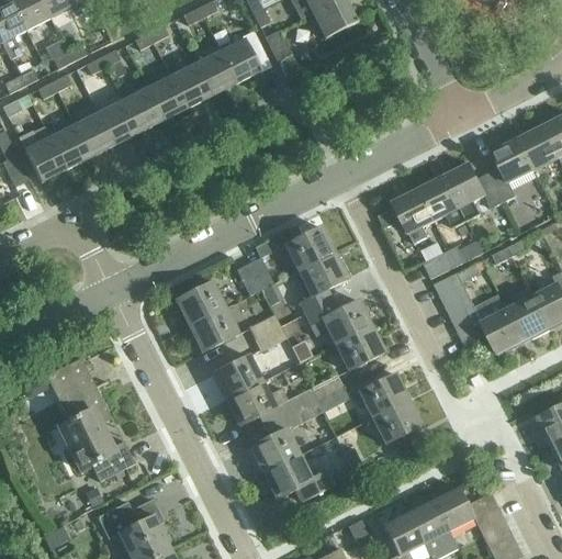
[(0,2),(0,40),(1,43),(10,59),(22,53),(14,36),(25,31),(10,0),(6,0),(0,2)]
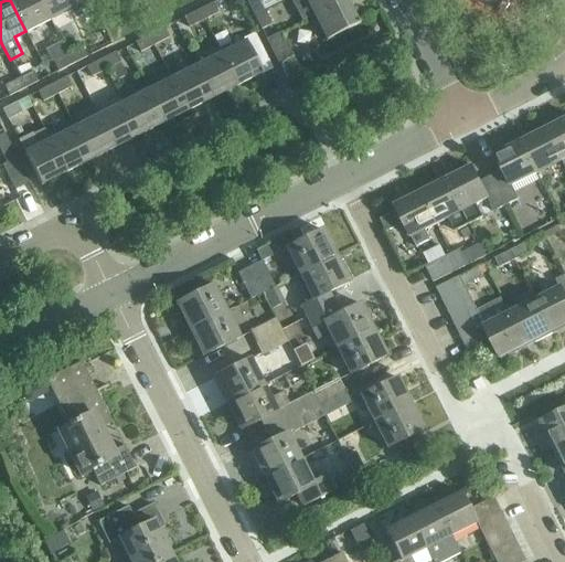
[(10,0),(25,31),(50,19),(40,0),(10,0)]
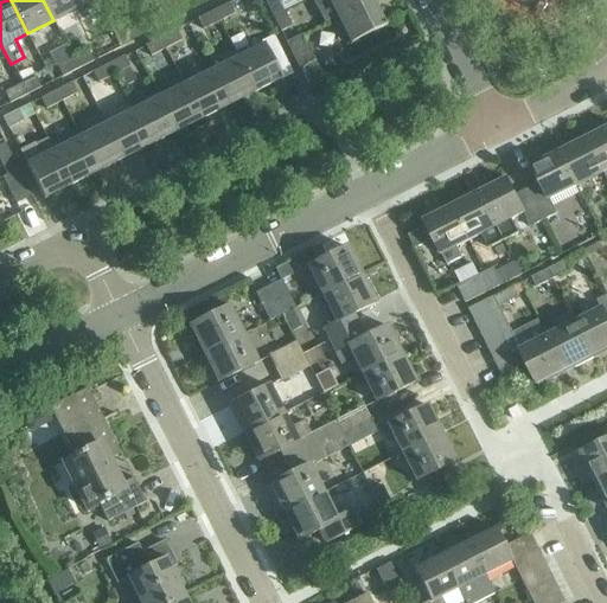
[(43,0),(53,20),(80,7),(83,12),(101,4),(100,0),(43,0)]
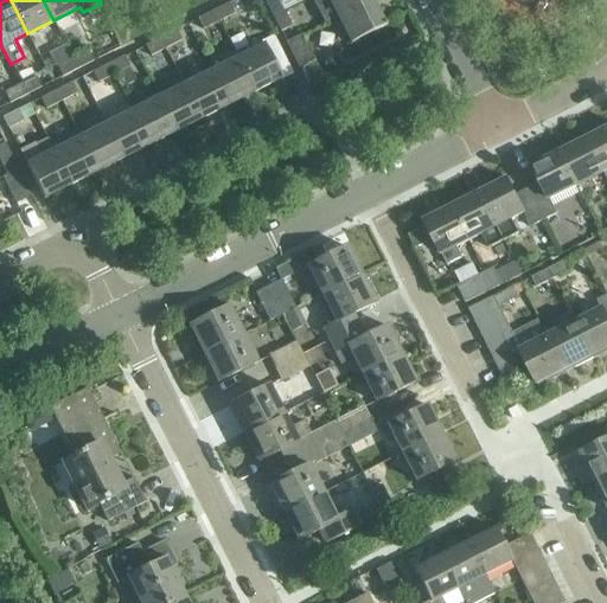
[(266,0),(273,14),(283,8),(279,0),(266,0)]
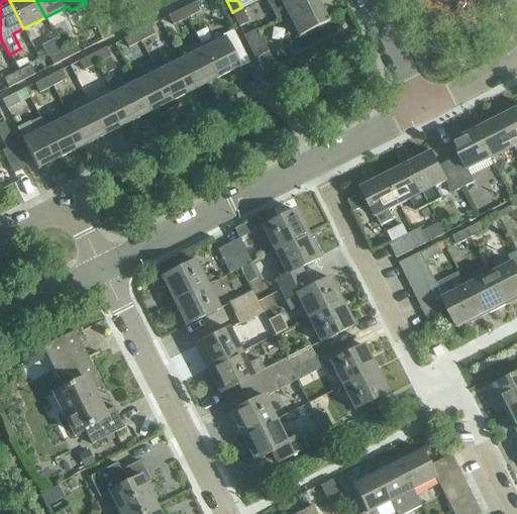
[(267,0),(276,17),(287,12),(310,0),(267,0)]
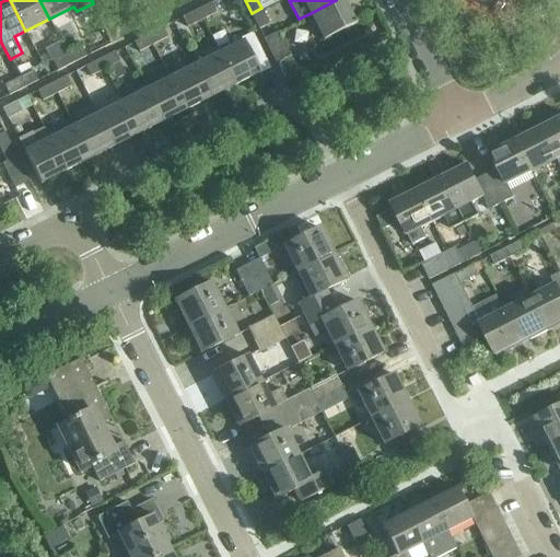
[(336,0),(311,13),(324,38),(356,22),(356,20),(354,21),(343,0),(336,0)]
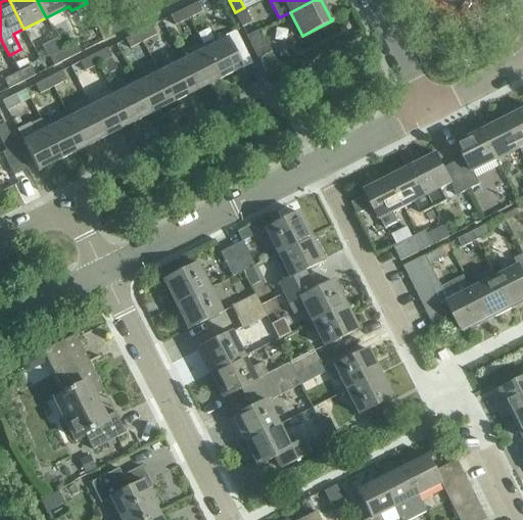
[(196,1),(183,7),(188,16),(201,10),(196,1)]
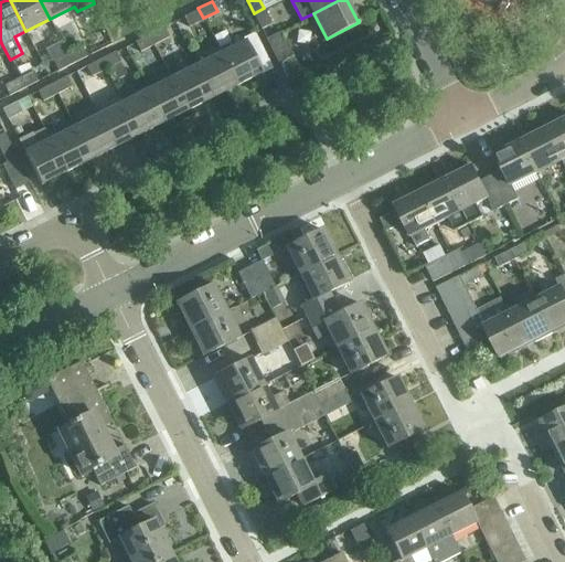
[(203,18),(198,8),(183,16),(189,25),(203,18)]
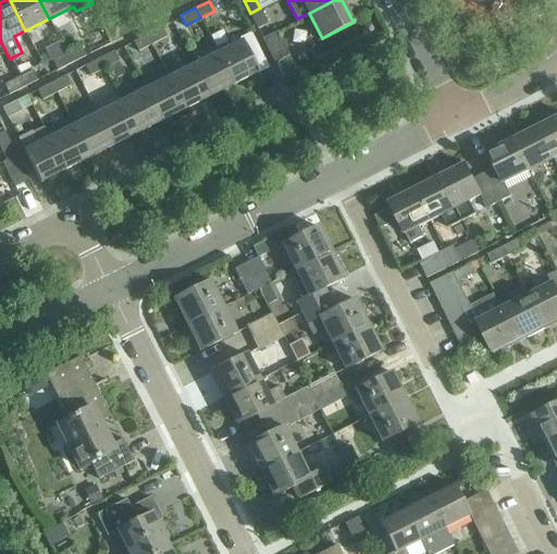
[(260,8),(250,13),(257,27),(267,22),(260,8)]
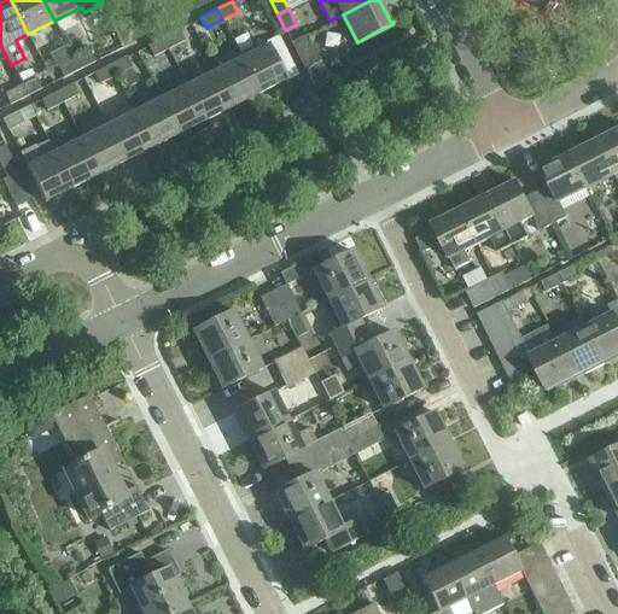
[(336,22),(312,30),(319,52),(344,42),(336,22)]
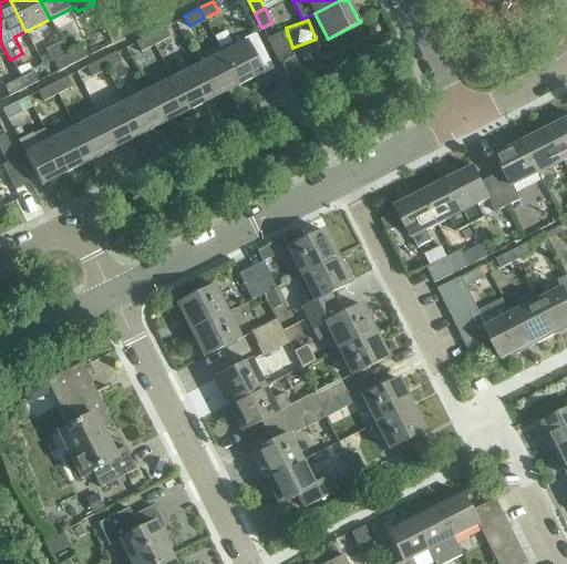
[(164,26),(150,33),(155,43),(169,36),(164,26)]
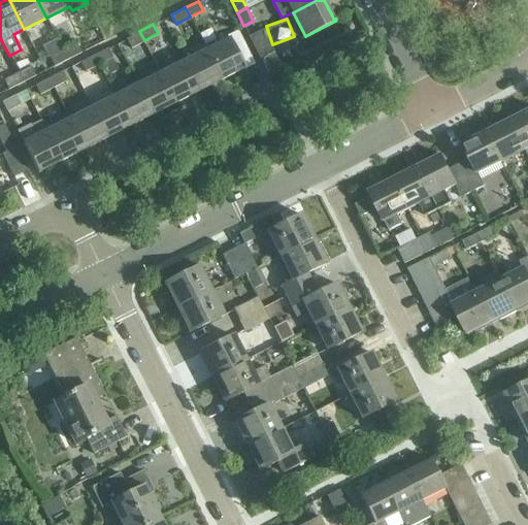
[(230,36),(206,48),(221,78),(243,67),(243,68),(245,67),(244,67),(255,62),(238,28),(228,33),(230,36)]
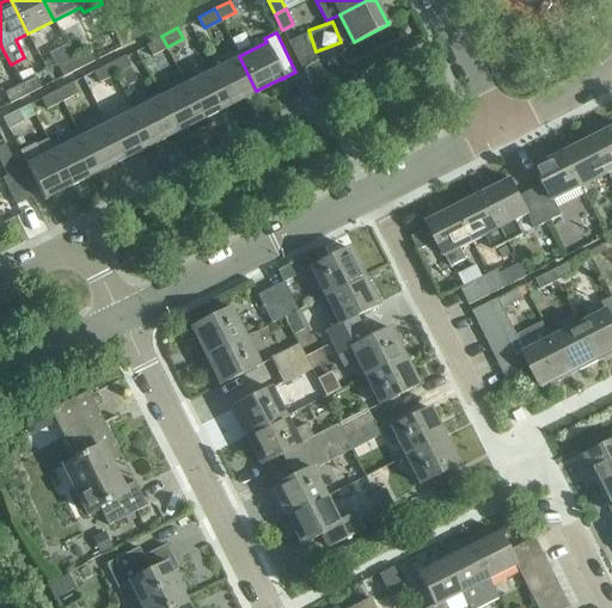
[(288,41),(301,67),(317,60),(304,32),(288,41)]
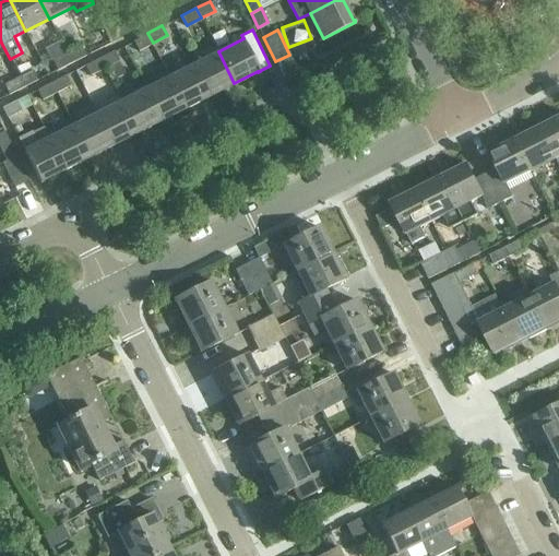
[(153,43),(147,33),(133,39),(139,49),(153,43)]
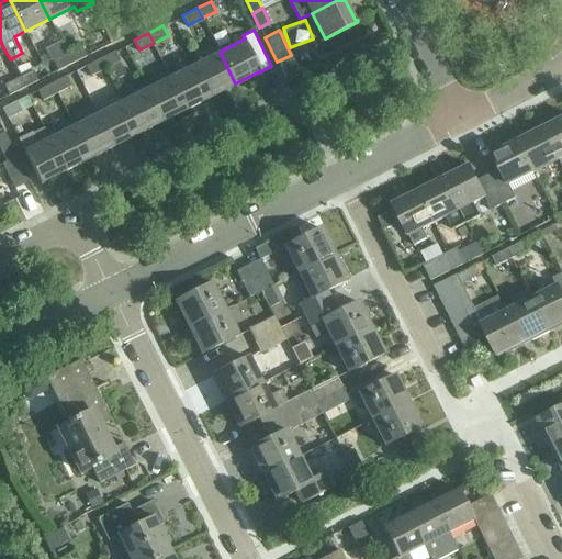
[(81,44),(67,52),(71,62),(86,54),(81,44)]
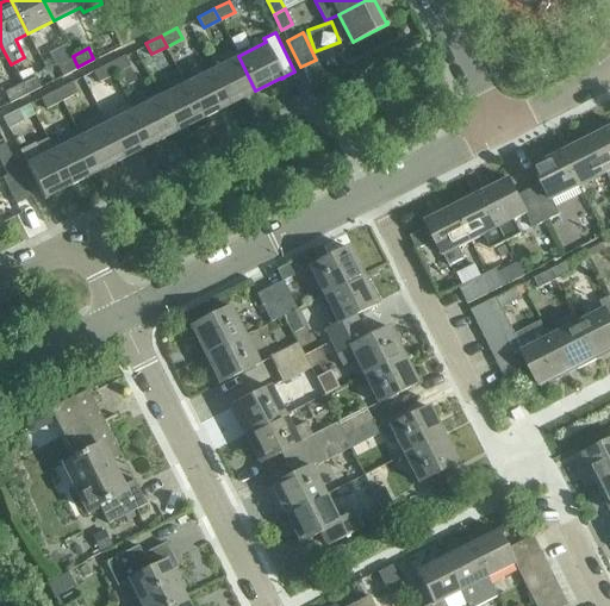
[(124,54),(109,62),(113,73),(130,64),(124,54)]
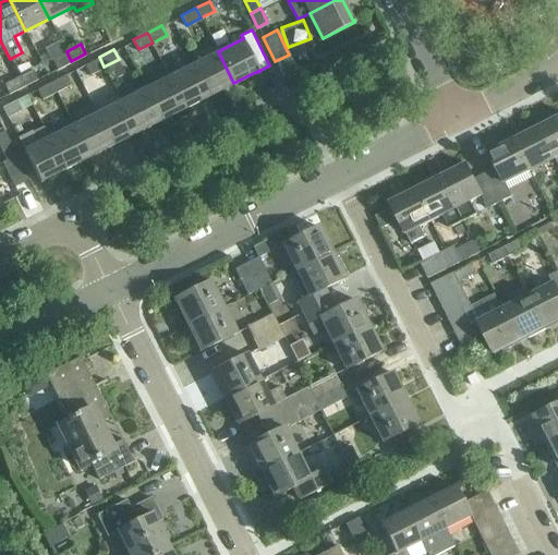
[(71,61),(67,51),(52,58),(57,68),(71,61)]
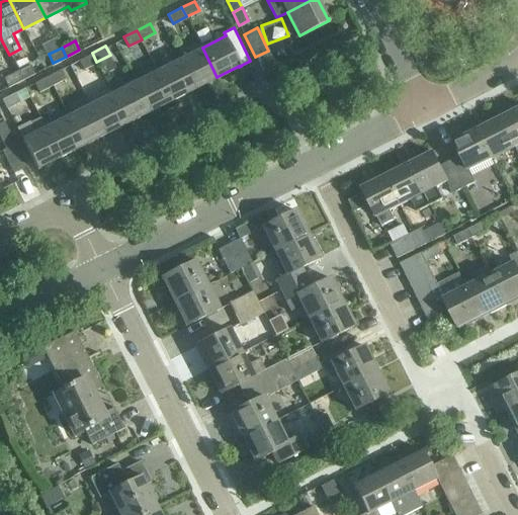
[(202,48),(179,59),(194,88),(217,77),(202,48)]
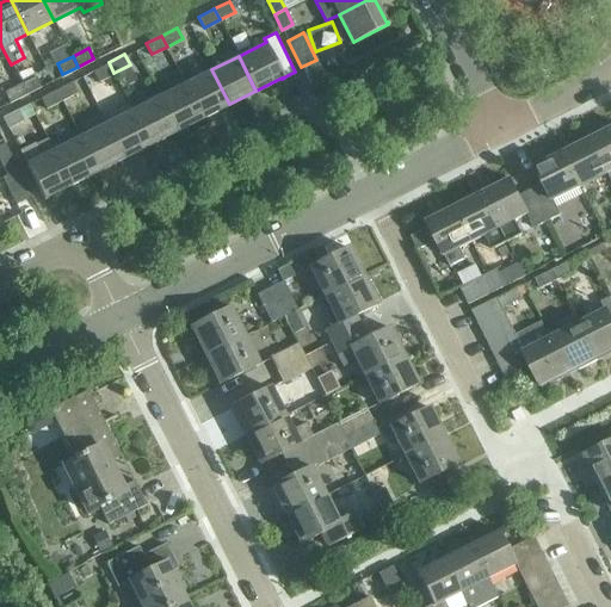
[(113,73),(109,62),(93,70),(98,81),(113,73)]
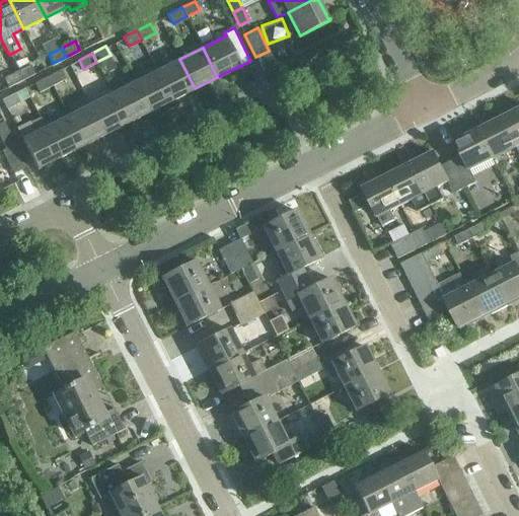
[(179,59),(157,70),(172,99),(195,88),(179,59)]
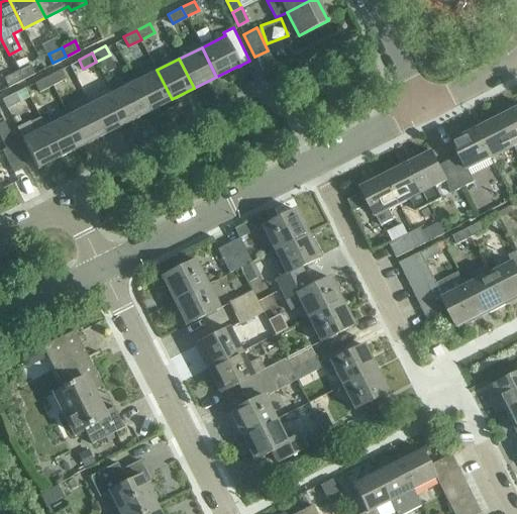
[(30,63),(16,70),(21,79),(34,73),(30,63)]
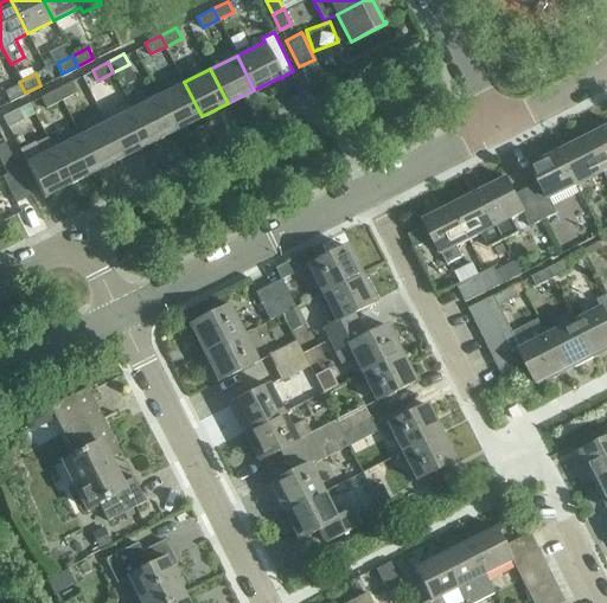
[(71,81),(56,88),(61,98),(87,85),(82,75),(71,81)]
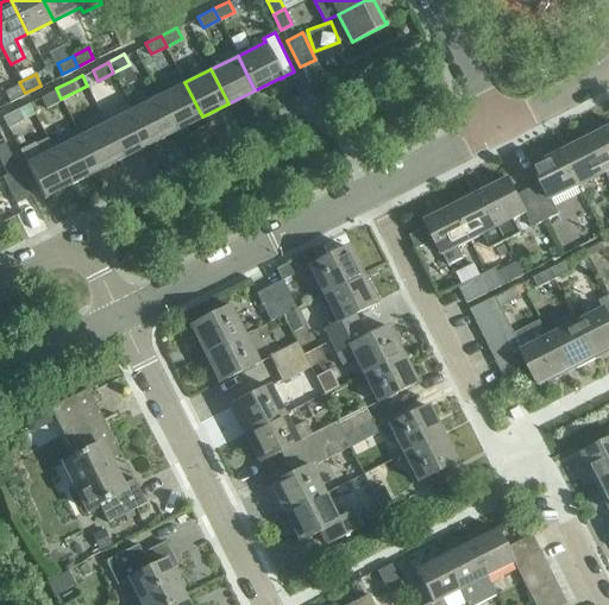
[(25,93),(19,82),(4,90),(10,101),(25,93)]
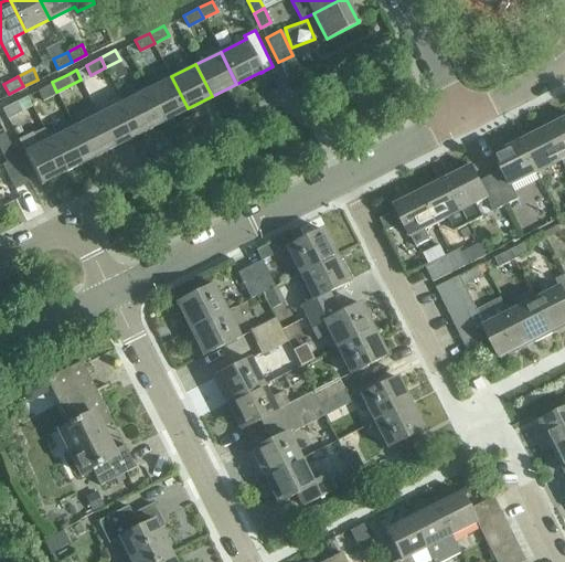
[(171,76),(147,88),(163,120),(188,108),(171,76)]
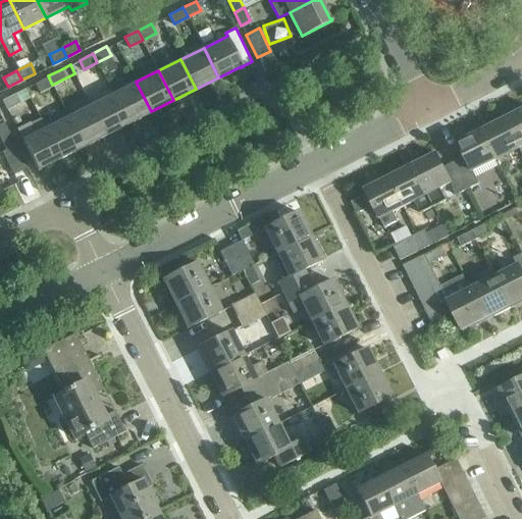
[(52,85),(48,75),(35,83),(39,92),(52,85)]
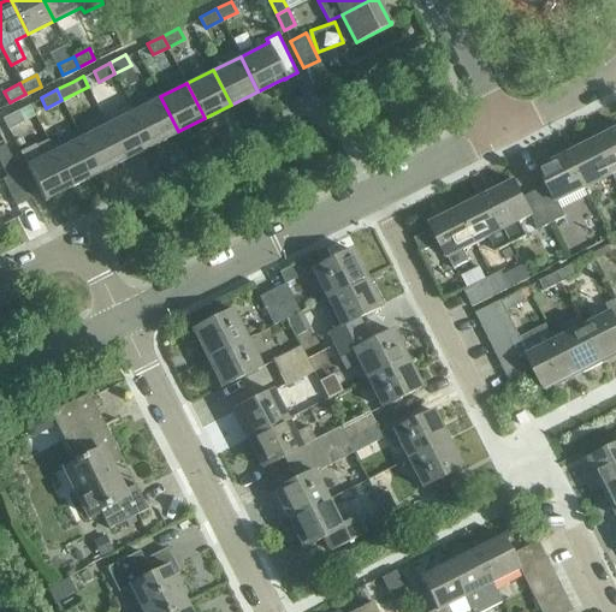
[(160,96),(134,111),(152,146),(178,131),(160,96)]
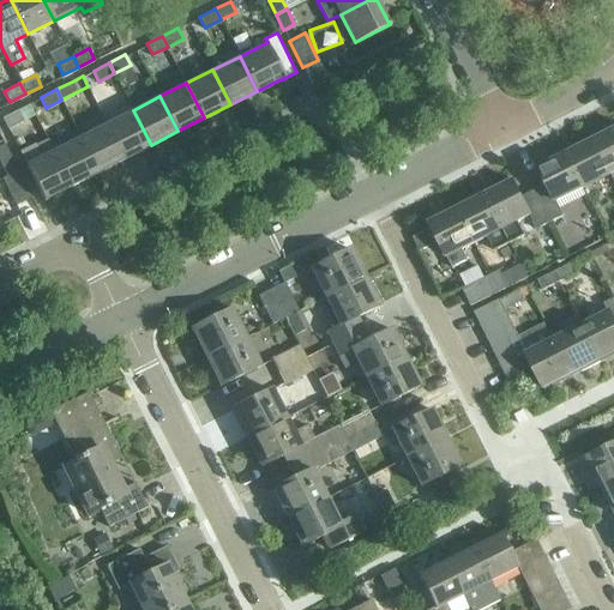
[(1,116),(7,127),(23,120),(18,108),(1,116)]
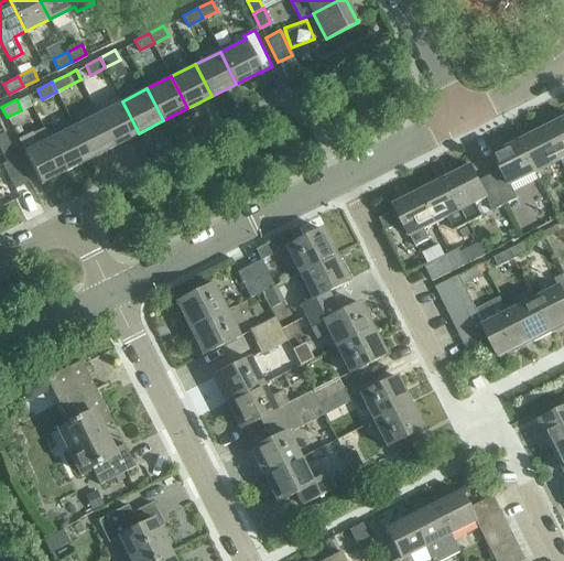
[(122,101),(98,114),(114,146),(139,133),(122,101)]
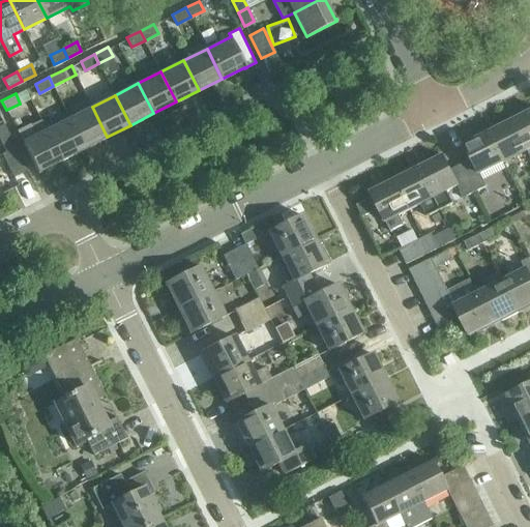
[(528,106),(511,114),(528,147),(529,147),(529,149),(529,110),(528,106)]
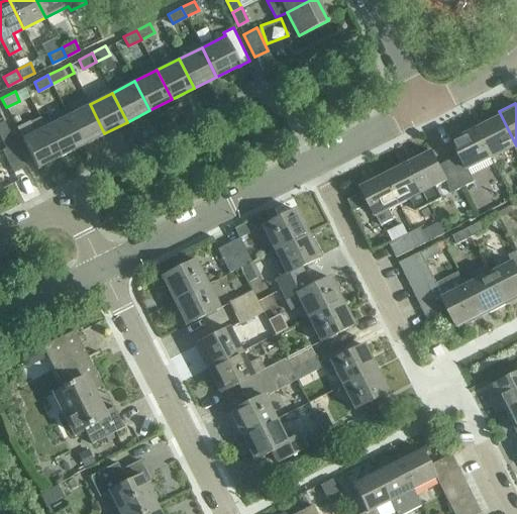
[(90,104),(68,115),(82,144),(104,133),(90,104)]
